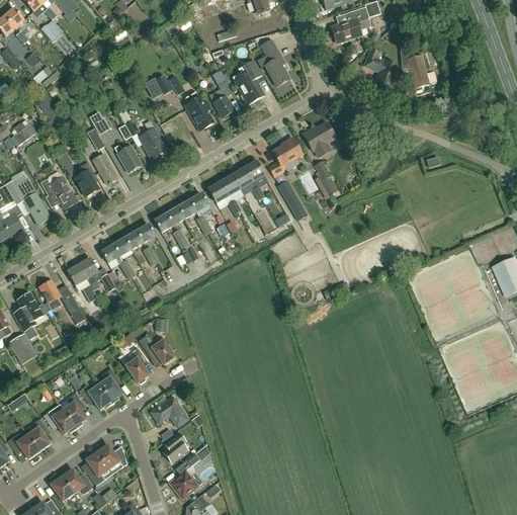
[(36,14),(40,11),(44,9),(51,18),(53,16),(46,7),(41,2),(39,0),(23,0),(32,10),(36,14)]
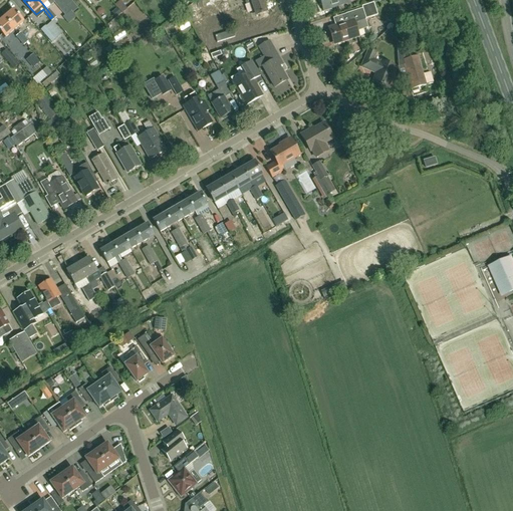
[(59,0),(56,3),(64,12),(64,13),(70,8),(67,4),(67,5),(63,0),(59,0)]
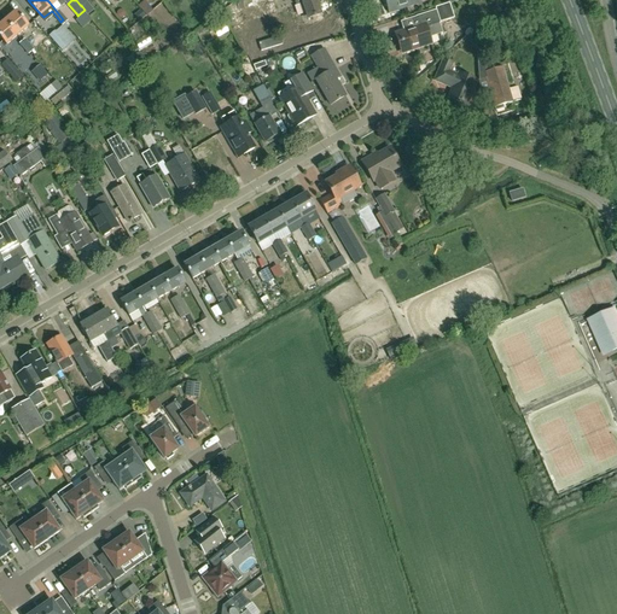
[(85,10),(86,12),(89,10),(93,6),(87,0),(76,0),(81,6),(81,5),(85,10)]
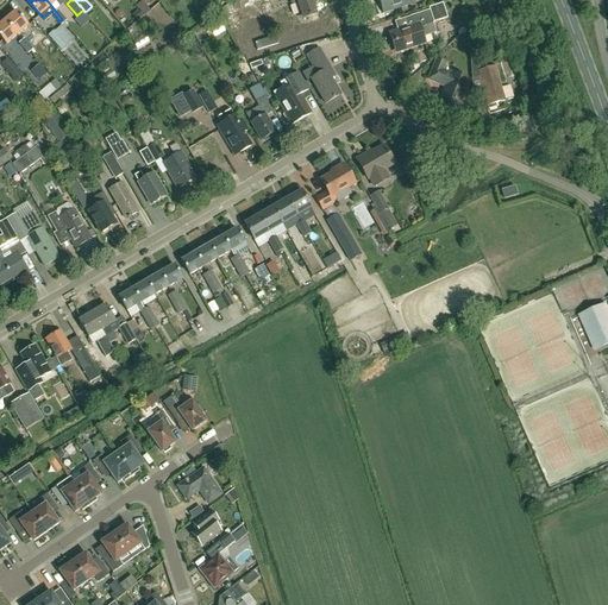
[(301,16),(314,11),(311,0),(289,0),(290,2),(296,0),(301,16)]
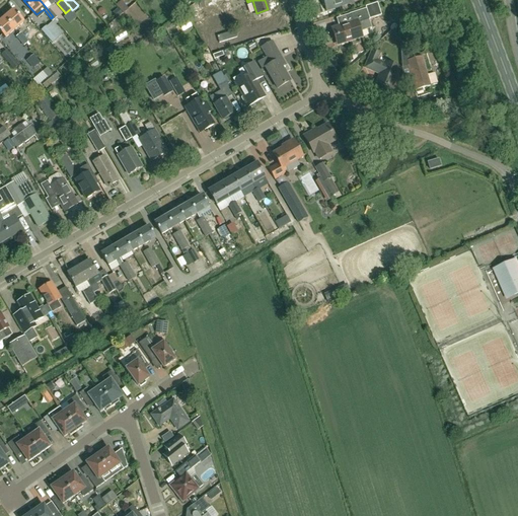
[(189,12),(192,11),(194,18),(200,16),(197,9),(202,8),(199,2),(186,7),(189,12)]
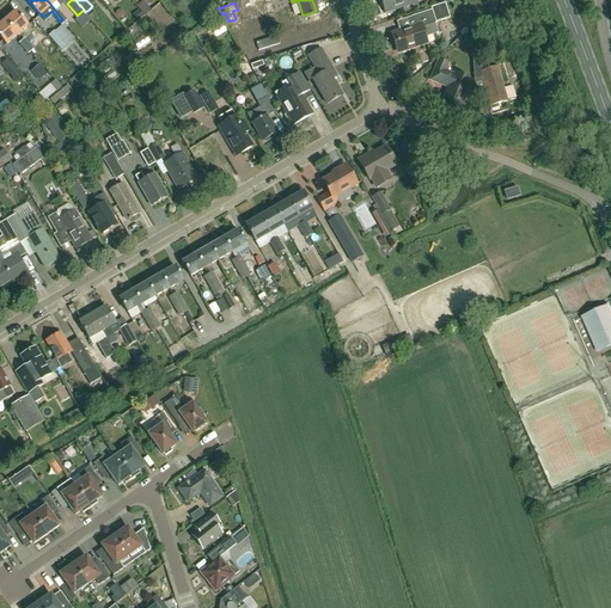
[(56,6),(54,8),(62,19),(65,17),(56,6)]
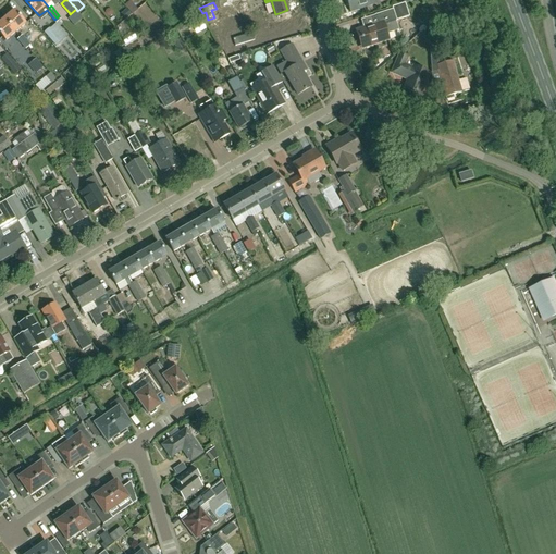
[(14,28),(25,20),(13,7),(3,15),(14,28)]
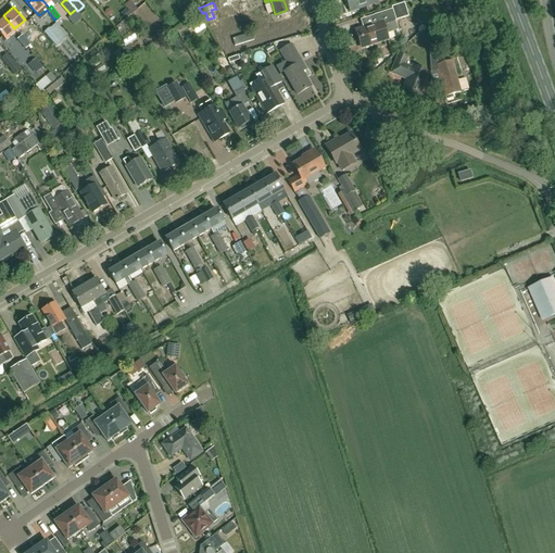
[(387,36),(385,30),(396,26),(394,19),(395,17),(392,7),(373,12),(376,20),(355,26),(358,36),(361,35),(364,44),(387,36)]
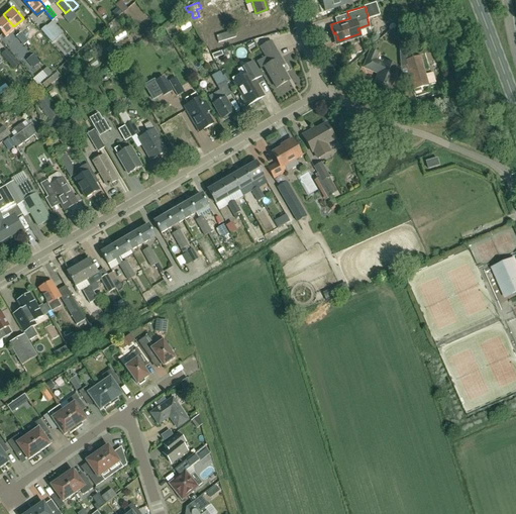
[(144,34),(157,23),(153,19),(144,26),(145,25),(143,22),(142,22),(142,21),(141,18),(140,18),(137,13),(138,12),(136,10),(135,10),(131,12),(144,34)]
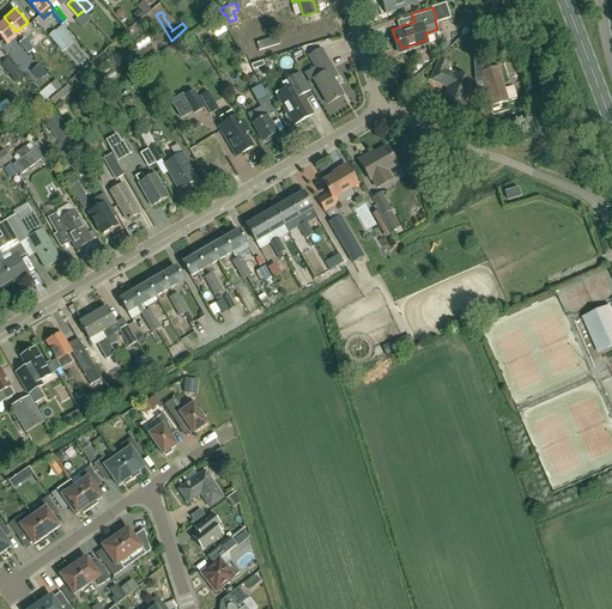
[(16,31),(4,17),(0,19),(0,36),(5,42),(16,31)]
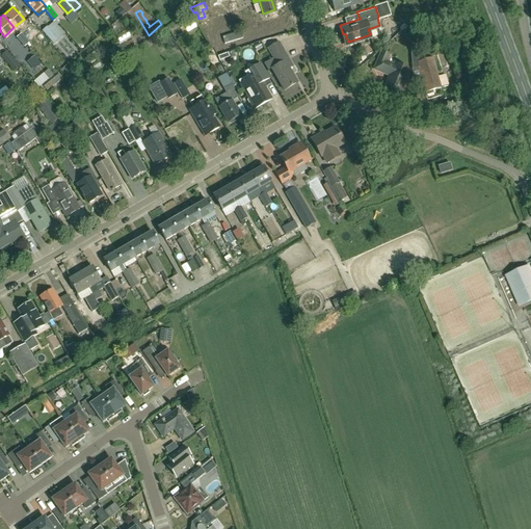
[(52,42),(57,36),(46,24),(41,28),(52,42)]
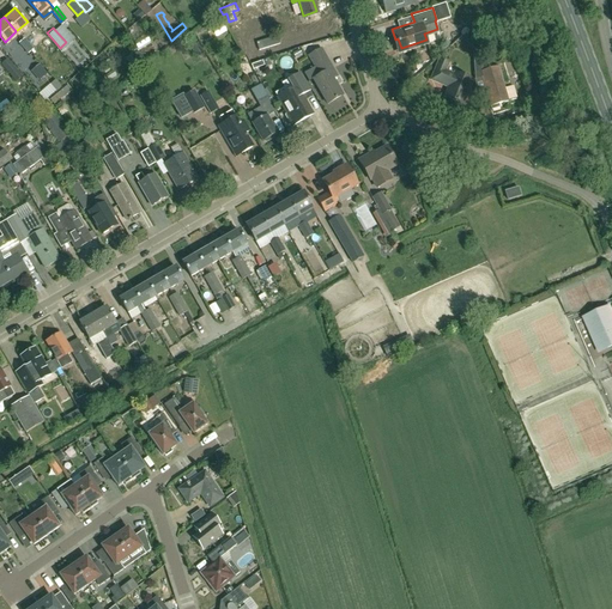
[(28,50),(32,46),(24,35),(18,40),(28,50)]
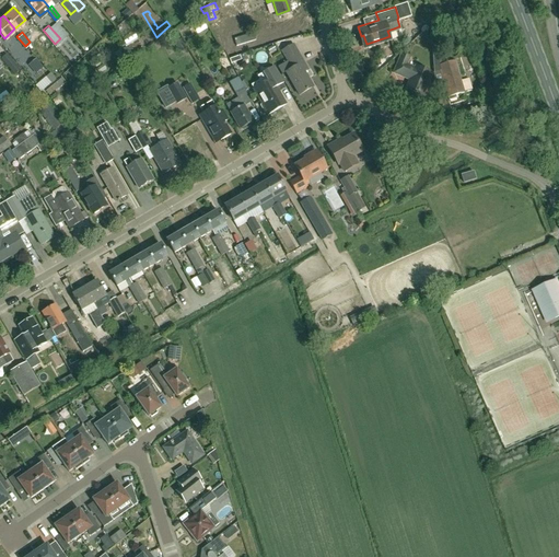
[(291,66),(284,69),(298,92),(305,88),(305,86),(311,83),(302,69),(306,67),(292,42),(280,48),(291,66)]
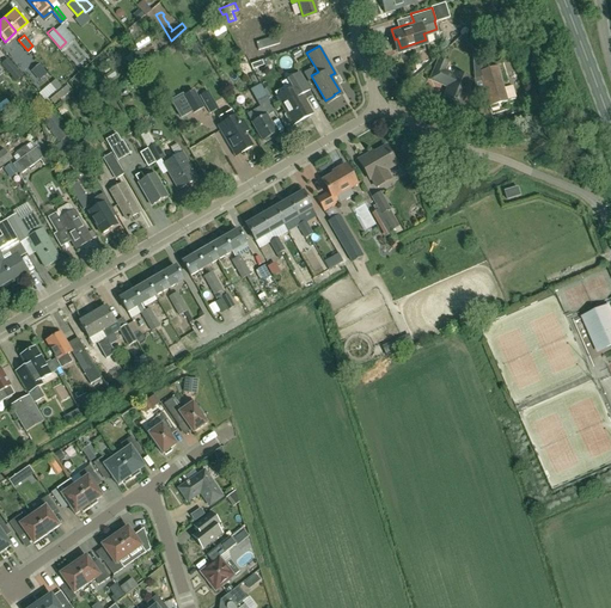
[(23,50),(16,56),(28,71),(35,65),(23,50)]
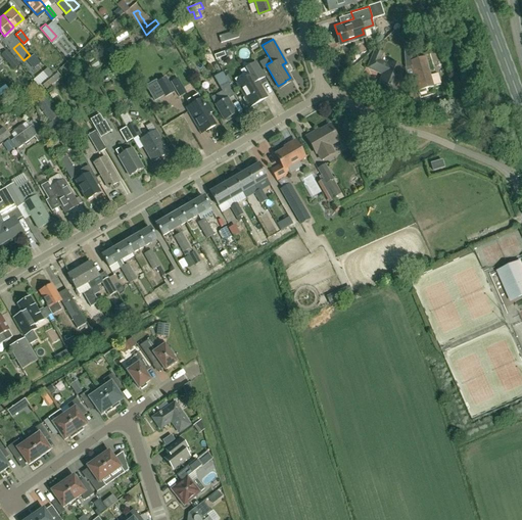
[(425,89),(424,86),(432,83),(424,54),(411,57),(411,49),(410,43),(402,43),(402,49),(404,64),(410,62),(414,76),(414,78),(417,88),(418,91),(425,89)]
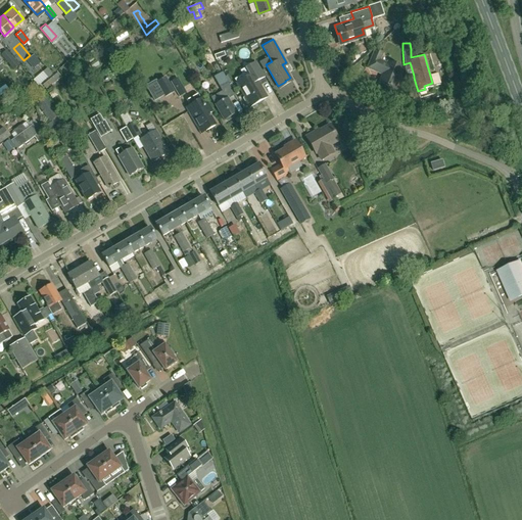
[(7,60),(12,56),(13,56),(5,48),(0,52),(7,60)]
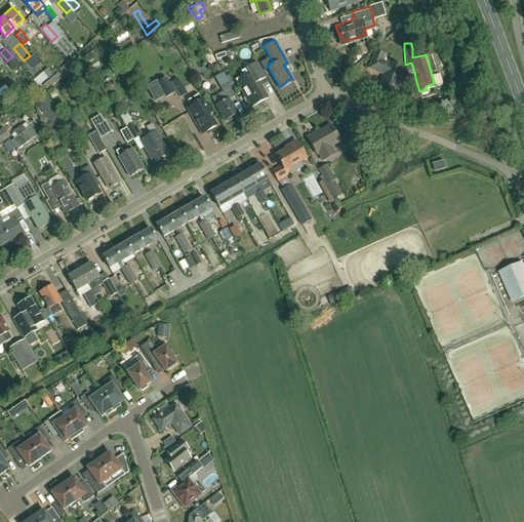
[(395,85),(400,72),(395,71),(398,64),(388,59),(387,62),(378,58),(381,51),(374,48),(367,66),(374,69),(375,66),(384,70),(379,80),(395,85)]
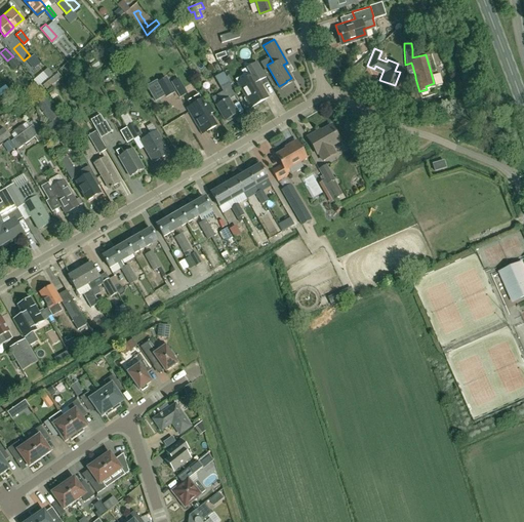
[(121,55),(117,50),(109,56),(112,62),(121,55)]
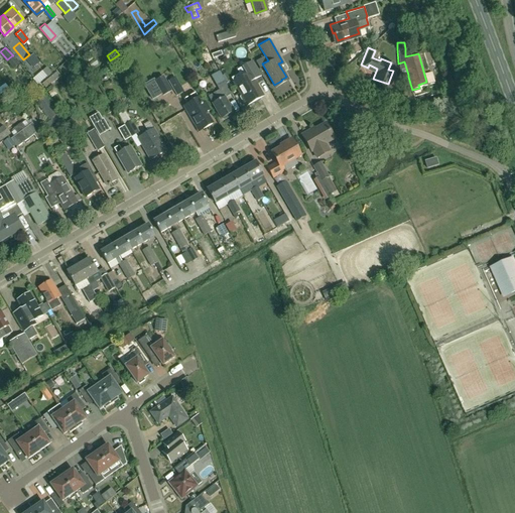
[(12,55),(7,59),(13,67),(18,61),(12,55)]
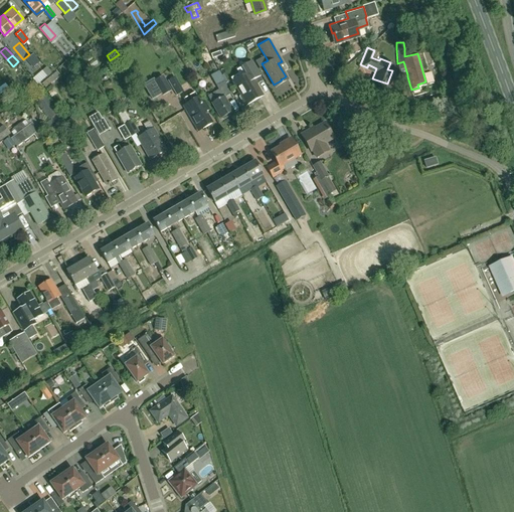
[(239,91),(238,95),(241,100),(244,101),(245,101),(261,92),(252,77),(259,73),(250,58),(239,64),(243,73),(232,79),(239,91)]
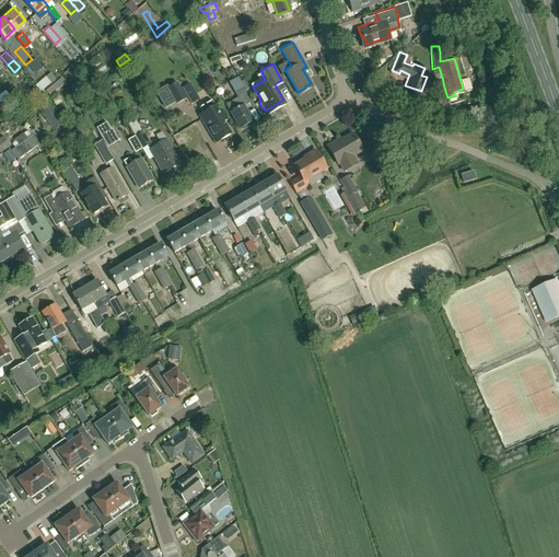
[(58,85),(66,79),(62,73),(54,81),(58,85)]
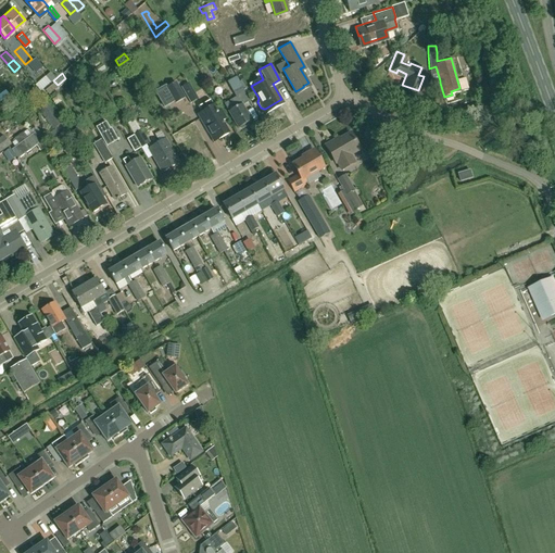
[(229,85),(239,79),(236,74),(227,79),(229,85)]
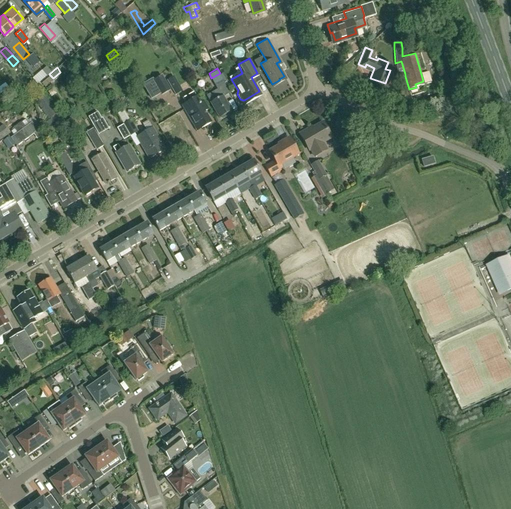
[(45,85),(53,78),(49,74),(41,80),(45,85)]
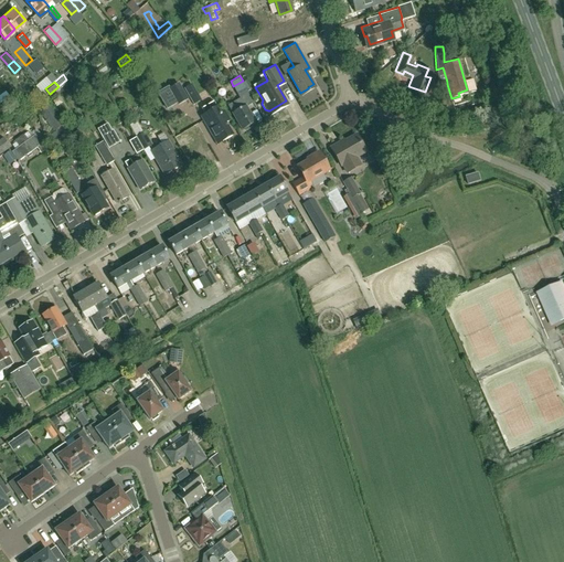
[(187,96),(178,82),(166,88),(165,86),(157,91),(166,106),(177,99),(178,102),(187,96)]
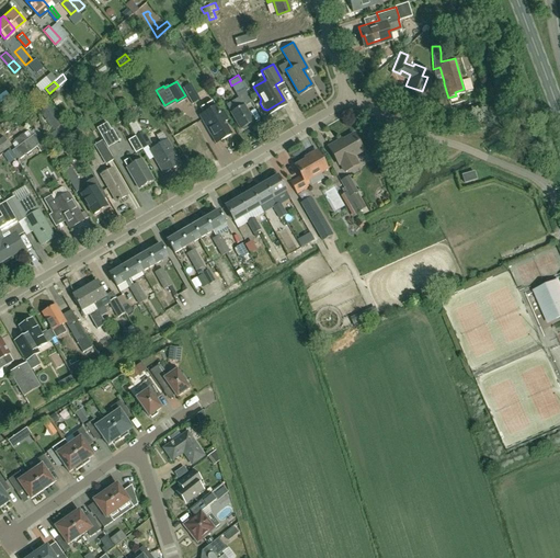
[(243,102),(250,98),(243,86),(236,91),(238,94),(231,98),(236,106),(230,110),(239,126),(240,125),(241,126),(242,126),(247,124),(247,123),(247,122),(252,118),(243,102)]
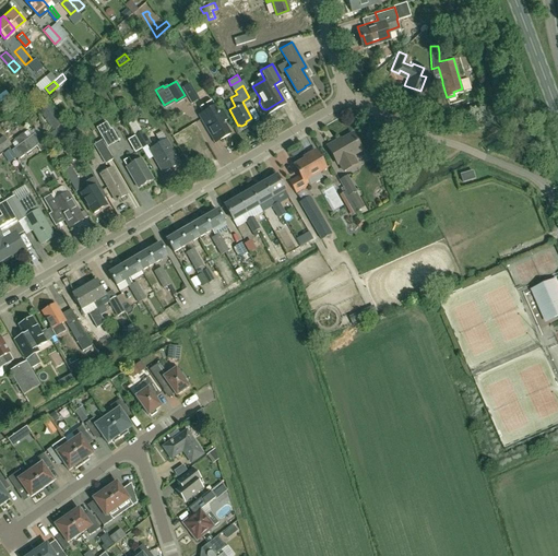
[(213,140),(218,137),(229,130),(222,118),(226,116),(222,107),(217,110),(210,97),(199,104),(202,109),(198,113),(213,140)]
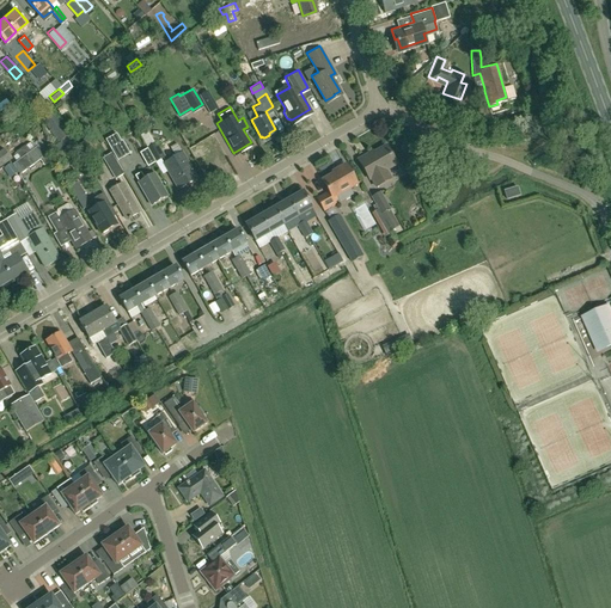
[(59,137),(67,131),(53,111),(43,117),(59,137)]
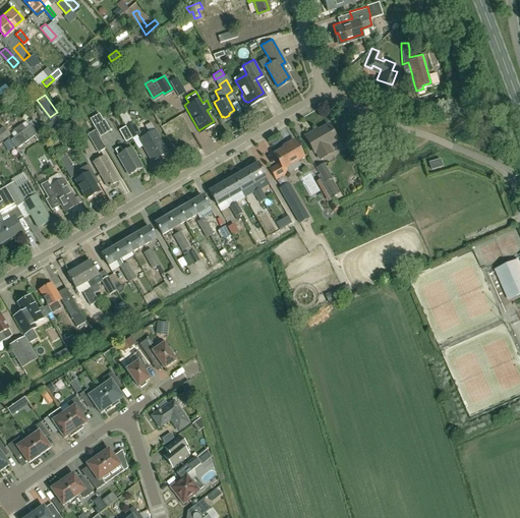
[(124,139),(131,135),(140,131),(133,119),(131,120),(125,109),(119,113),(125,123),(118,127),(124,139)]
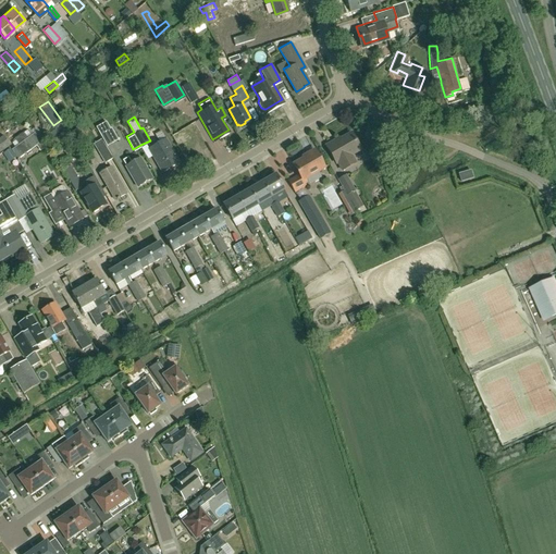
[(106,120),(96,125),(106,144),(118,137),(110,125),(109,126),(106,120)]
